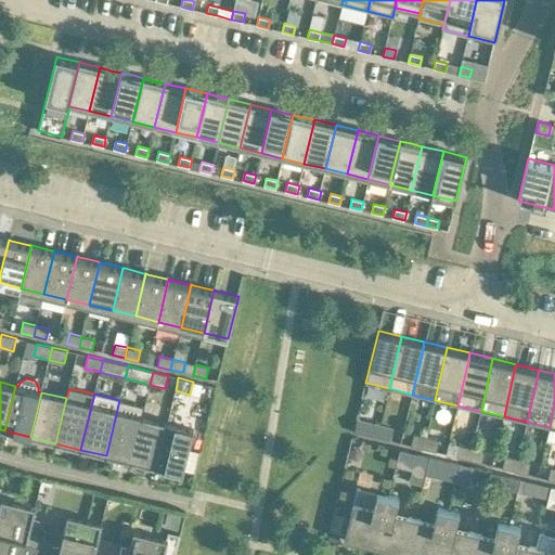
[(144,407),(119,400),(106,455),(131,462),(142,416),(144,407)]
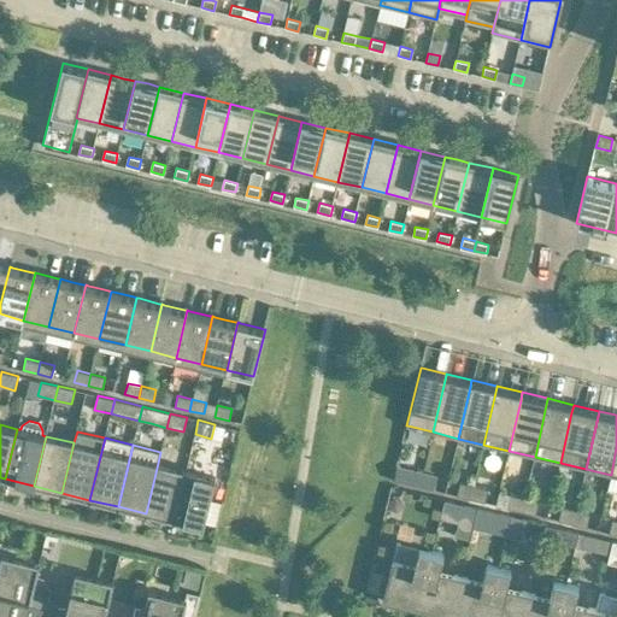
[(186,470),(158,463),(146,513),(174,521),(186,470)]
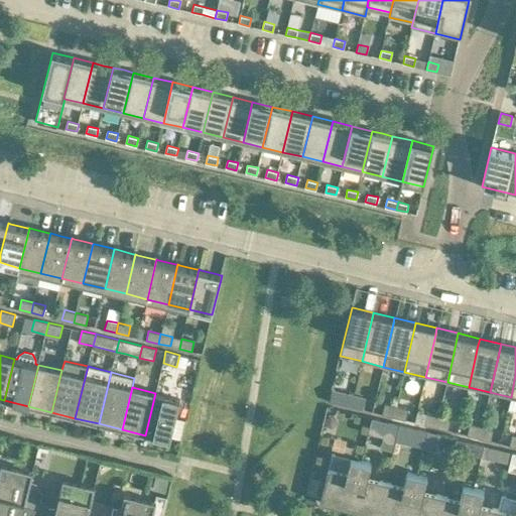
[(155,393),(145,435),(170,441),(180,399),(155,393)]
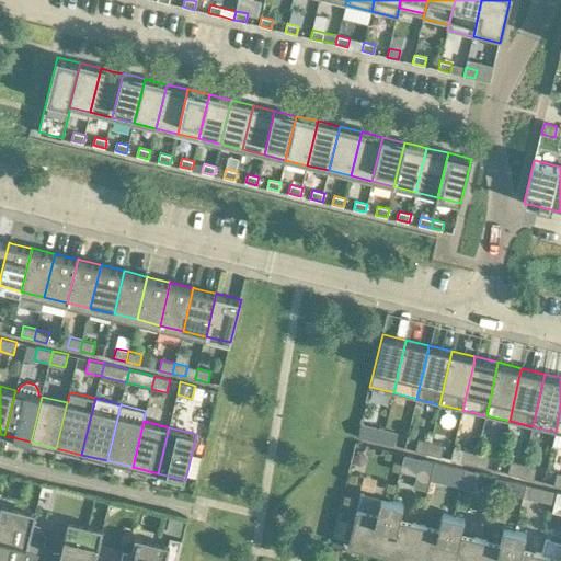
[(369,438),(382,442),(385,431),(371,427),(369,438)]
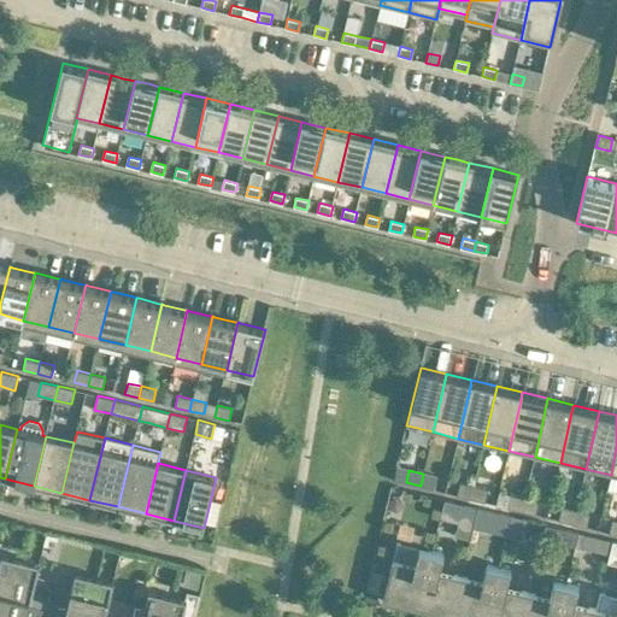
[(421,486),(434,489),(438,476),(423,474),(421,486)]
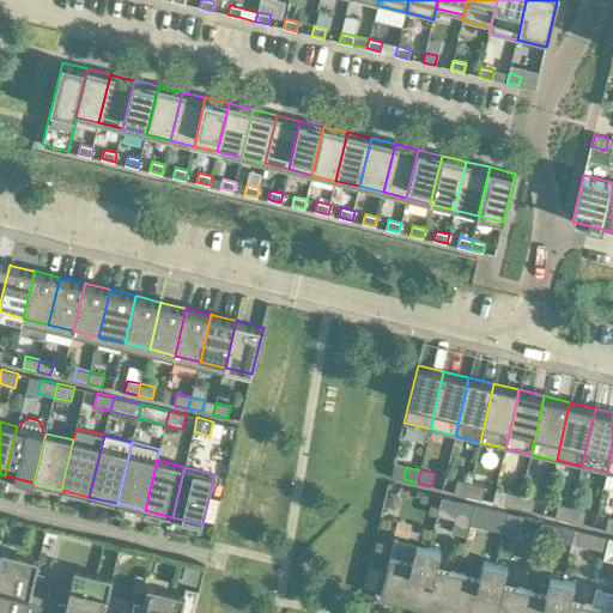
[(454,492),(468,496),(471,483),(456,479),(454,492)]
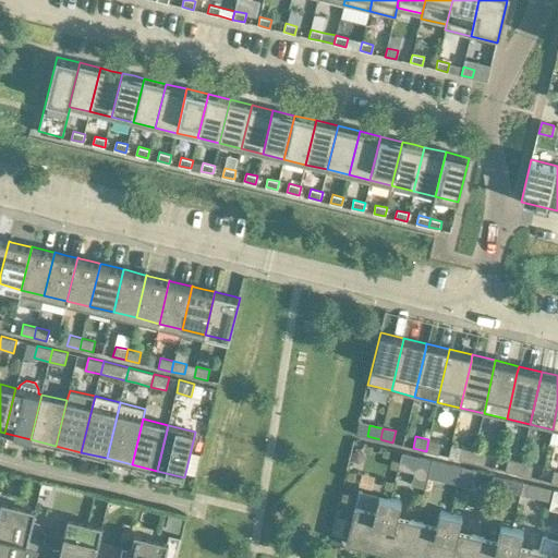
[(426,451),(438,455),(441,443),(428,439),(426,451)]
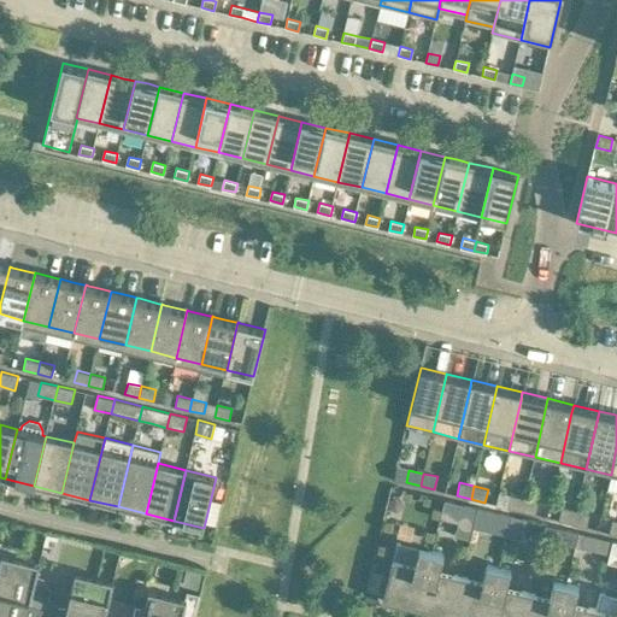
[(507,507),(522,511),(524,498),(510,494),(507,507)]
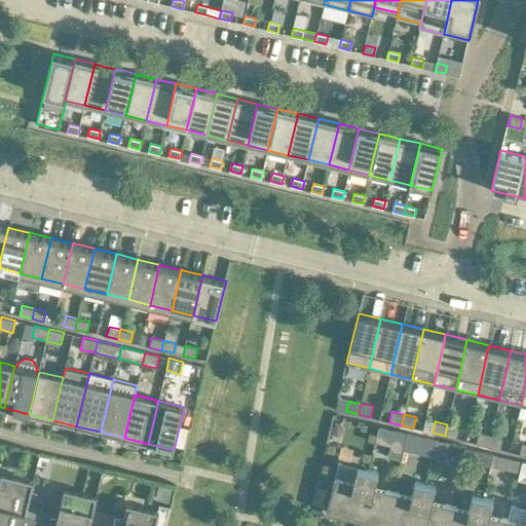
[(445,436),(456,439),(459,427),(447,424),(445,436)]
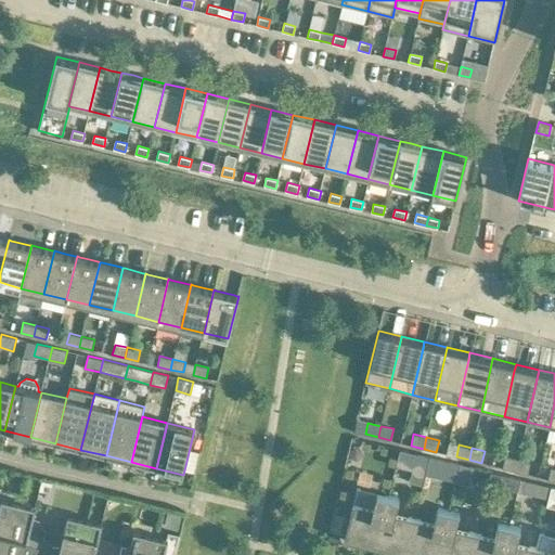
[(502,467),(515,470),(518,459),(505,456),(502,467)]
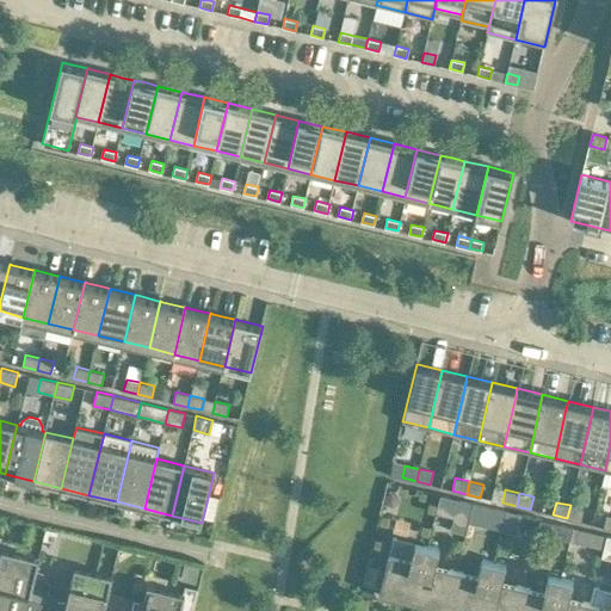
[(567,518),(581,522),(584,508),(571,505),(567,518)]
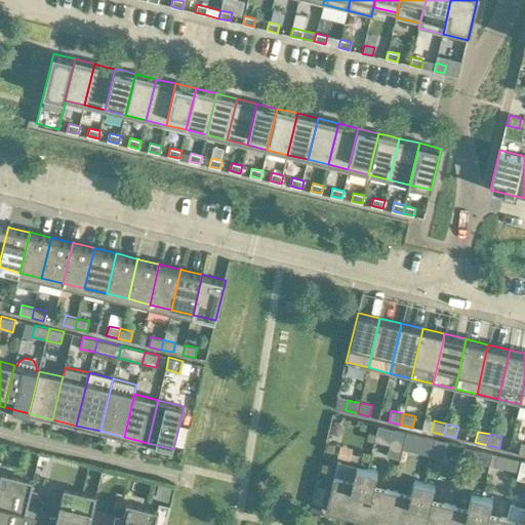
[(423,437),(419,452),(432,455),(436,439),(423,437)]
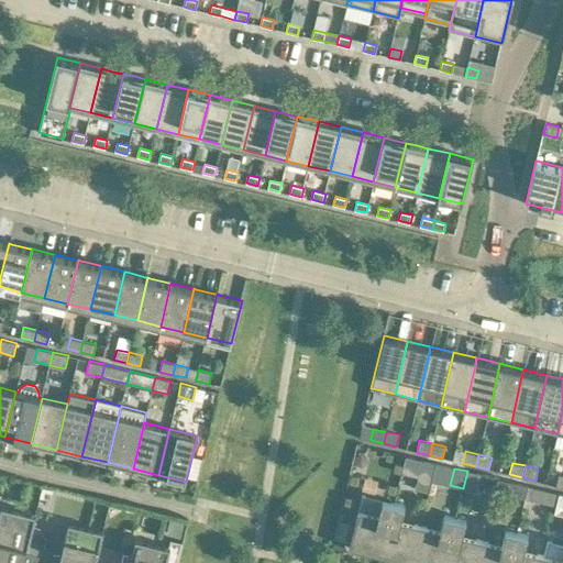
[(467,471),(463,488),(475,490),(479,474),(467,471)]
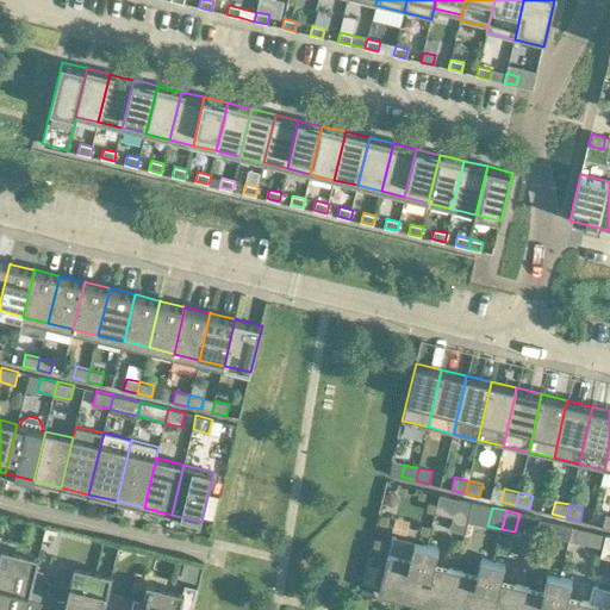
[(551,536),(568,540),(572,527),(553,522),(551,536)]
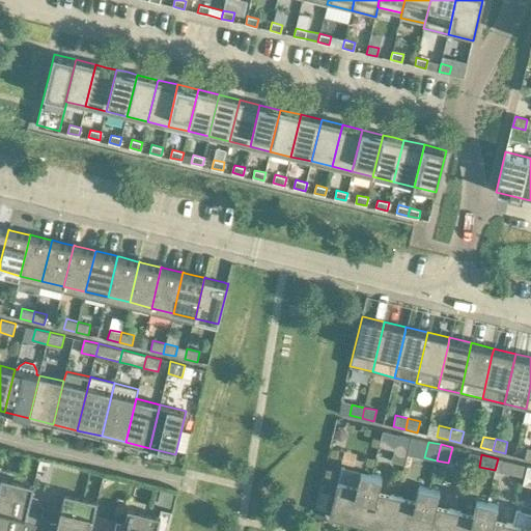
[(498,458),(495,470),(524,477),(527,466),(498,458)]
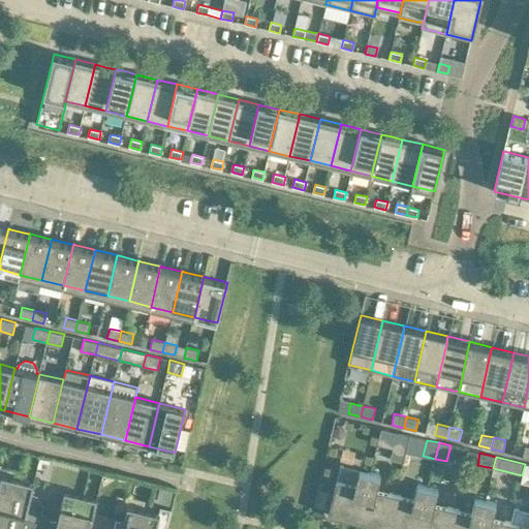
[(374,459),(371,471),(381,473),(384,462),(374,459)]
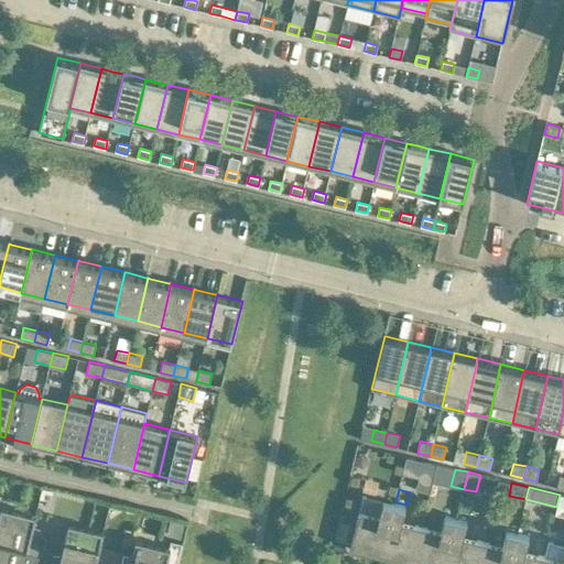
[(380,556),(381,556),(394,503),(383,500),(362,496),(359,510),(349,549),(351,550),(353,545),(381,553),(380,556)]
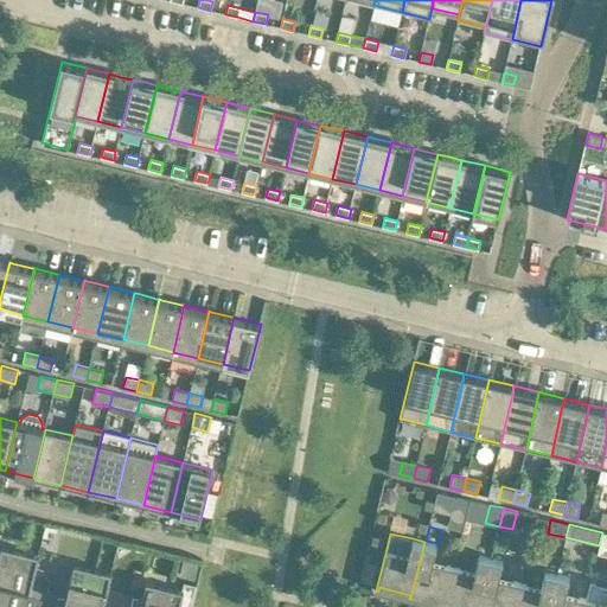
[(436,544),(425,542),(410,599),(411,600),(413,595),(443,602),(442,606),(443,606),(454,567),(433,561),(436,544)]
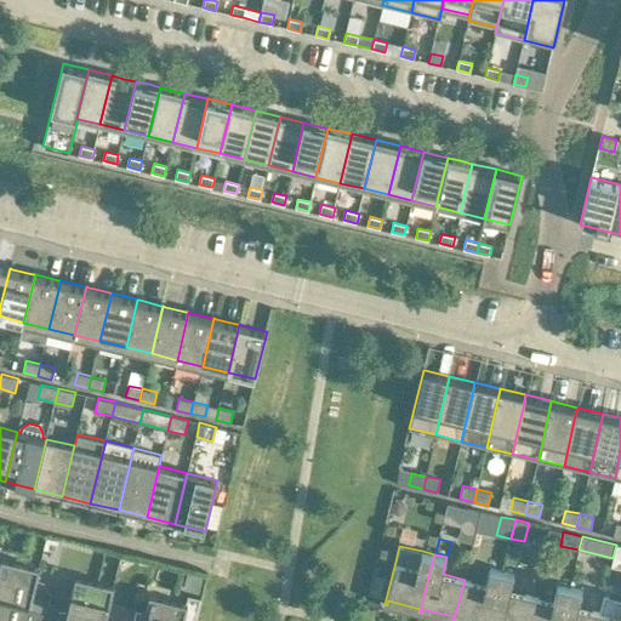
[(0,597),(30,604),(32,598),(36,580),(40,568),(1,558),(0,563),(0,597)]
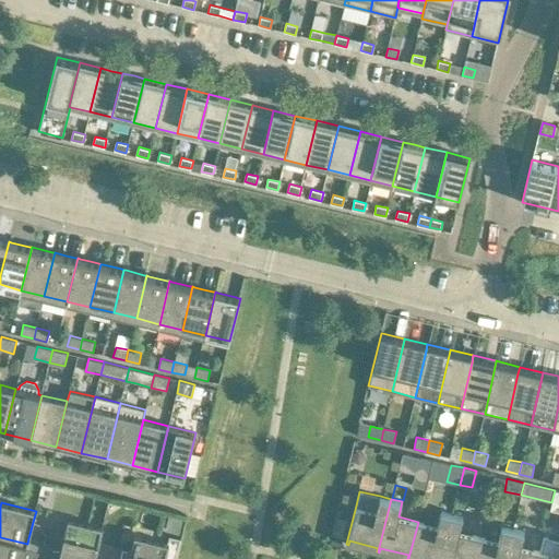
[(440,558),(452,514),(441,511),(437,526),(418,522),(408,558),(409,558),(411,556),(424,558),(440,558)]
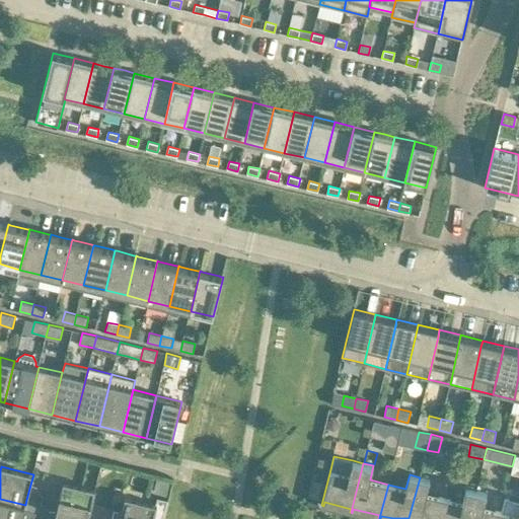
[(430,479),(420,477),(409,518),(439,518),(444,498),(427,494),(430,479)]
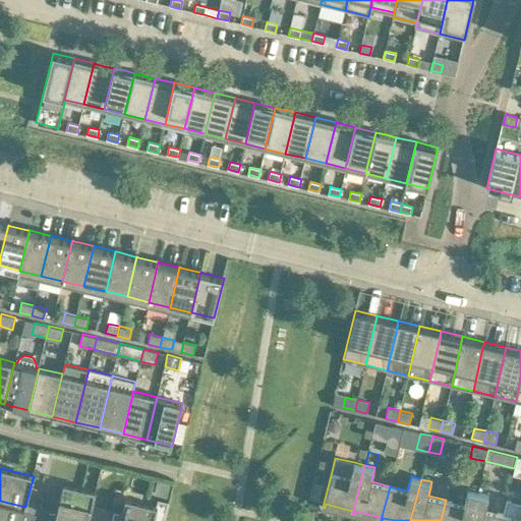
[(314,481),(309,499),(320,501),(324,483),(314,481)]
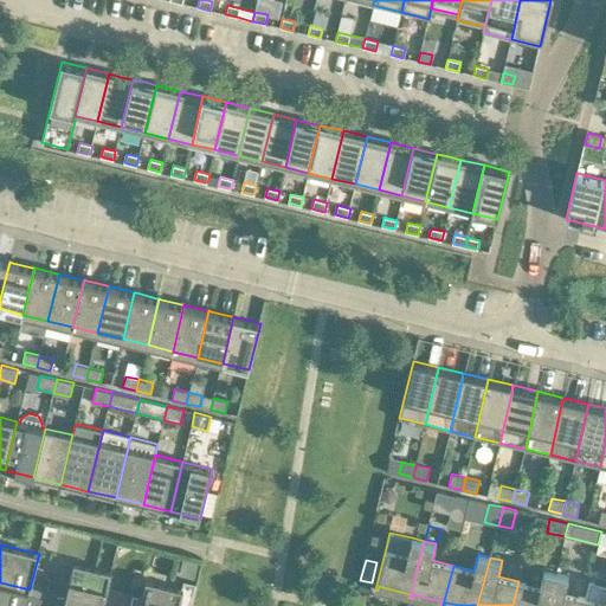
[(97,605),(102,605),(103,601),(104,601),(111,571),(73,562),(66,593),(49,588),(46,600),(64,604),(65,598),(97,605)]
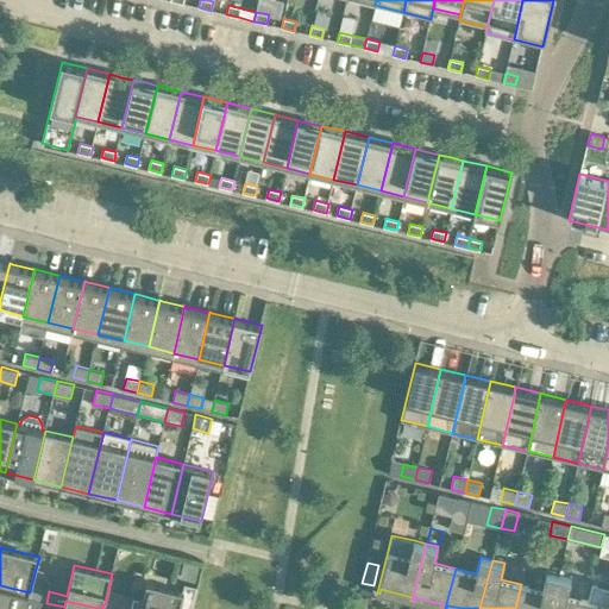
[(36,569),(31,586),(48,591),(50,583),(43,571),(36,569)]
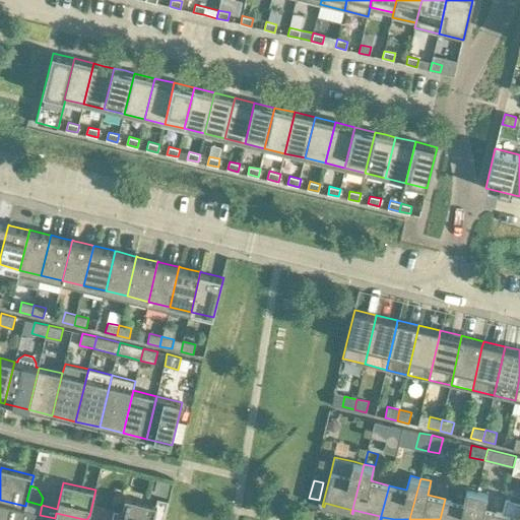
[(470,519),(477,492),(467,490),(463,504),(445,499),(440,519),(470,519)]
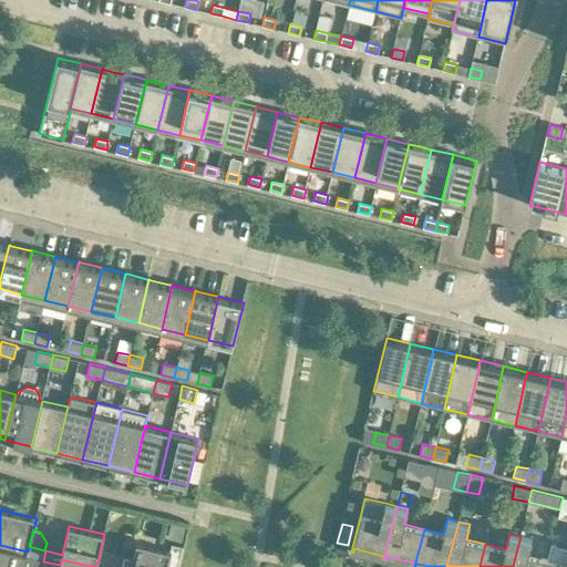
[(532,539),(521,536),(513,566),(545,566),(547,559),(528,555),(532,539)]
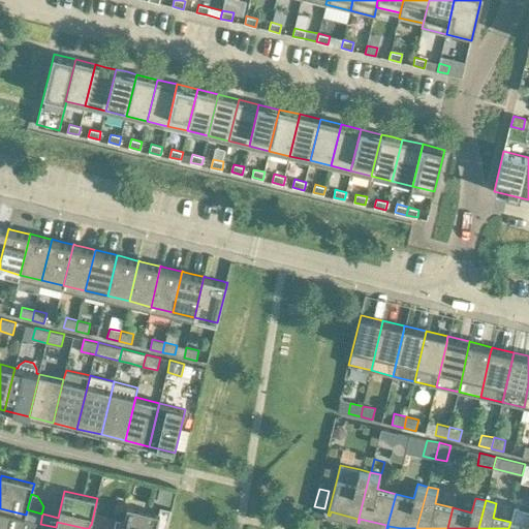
[(127,506),(121,528),(105,528),(167,528),(173,509),(170,509),(160,506),(159,514),(127,506)]
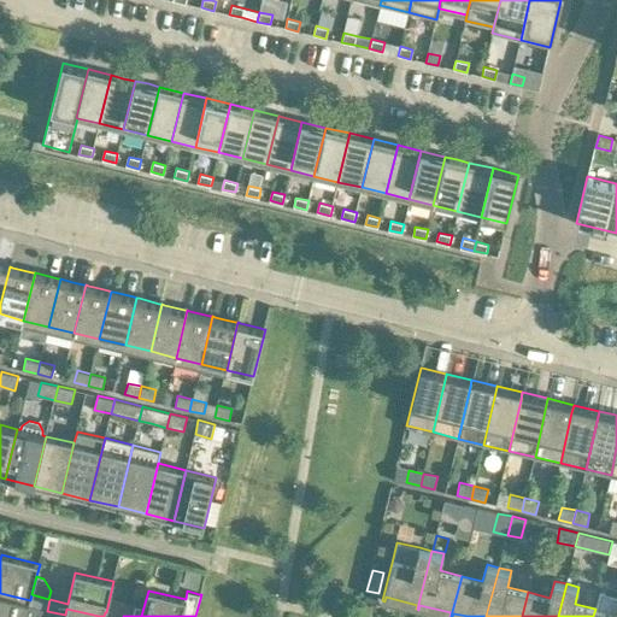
[(595,609),(593,616),(616,616),(616,595),(600,592),(595,609)]
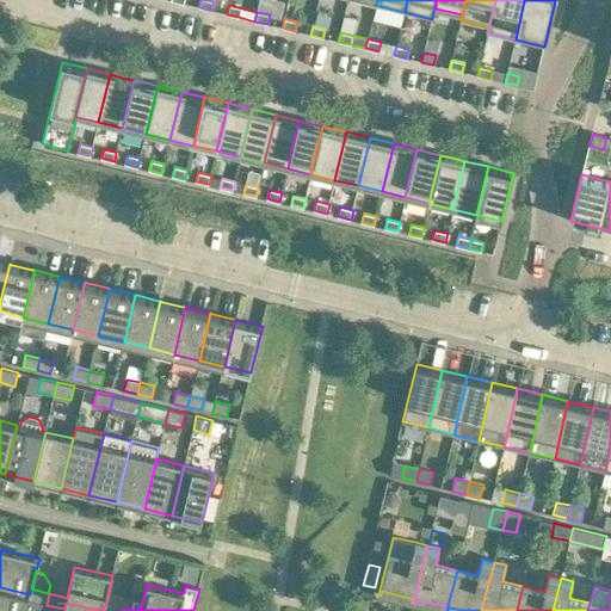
[(25,610),(29,600),(30,594),(0,587),(0,610),(25,610)]
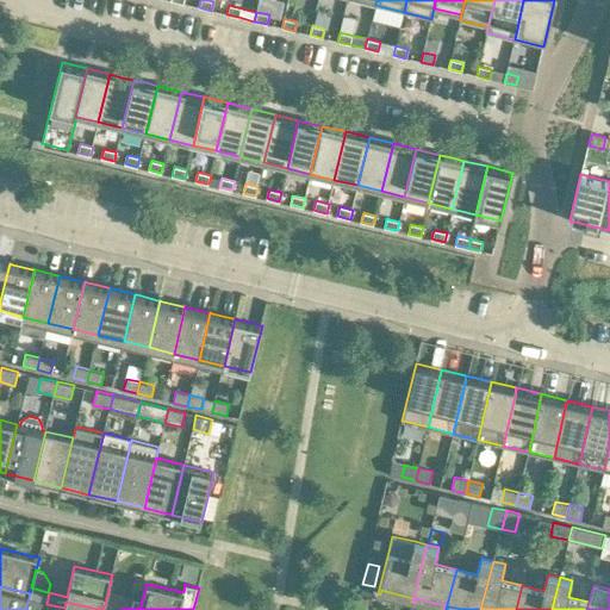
[(48,592),(31,587),(30,593),(29,599),(47,604),(49,592),(48,592)]
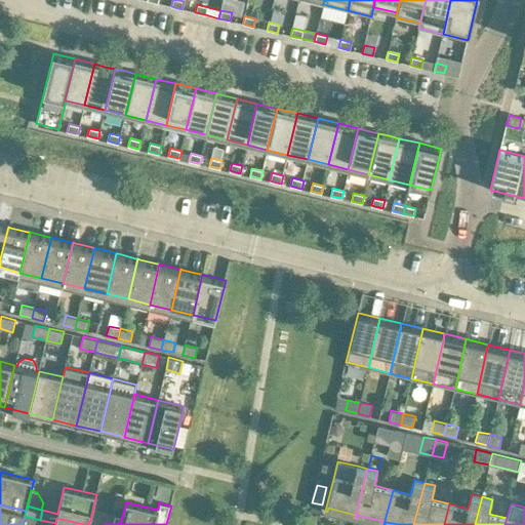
[(25,516),(22,524),(84,524),(56,518),(55,523),(40,520),(25,516)]
